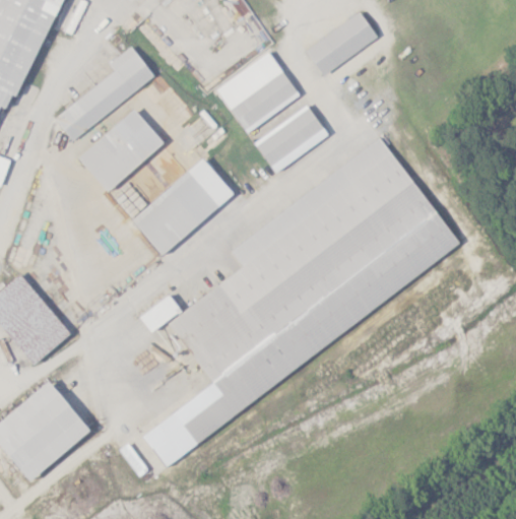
[(0,0),(0,106),(6,109),(12,95),(21,99),(62,0),(0,0)]
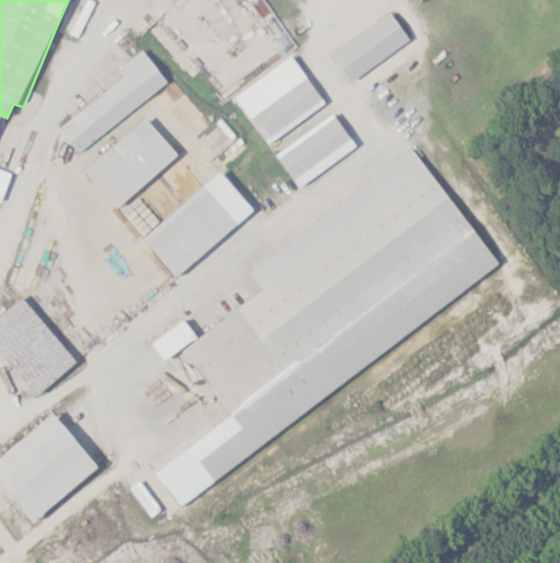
[(411,41),(392,13),(332,54),(351,82),(411,41)]
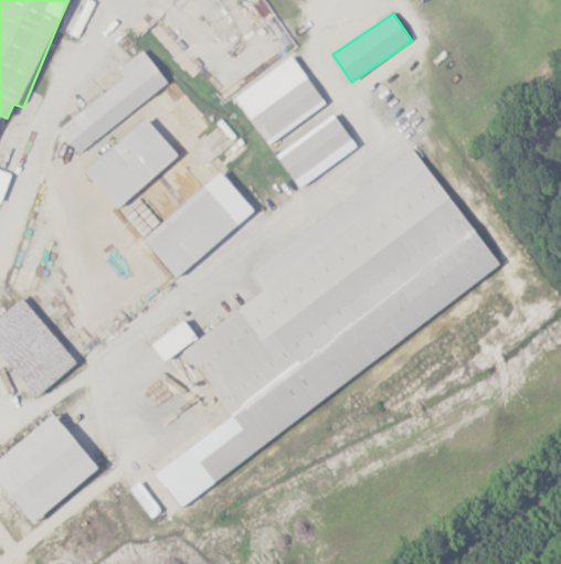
[(80,152),(170,83),(145,51),(120,70),(127,77),(61,128),(80,152)]
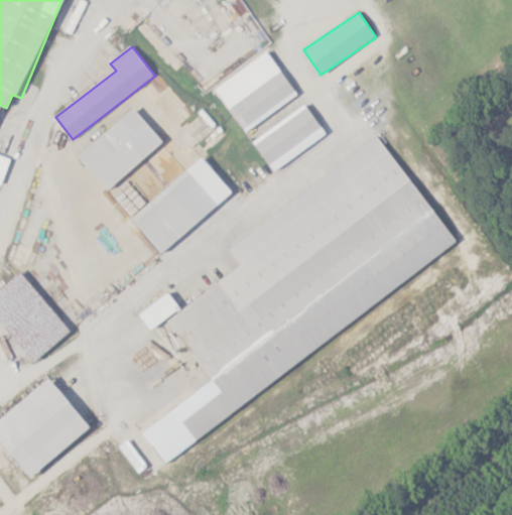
[(243,129),(296,94),(268,50),(215,86),(243,129)]
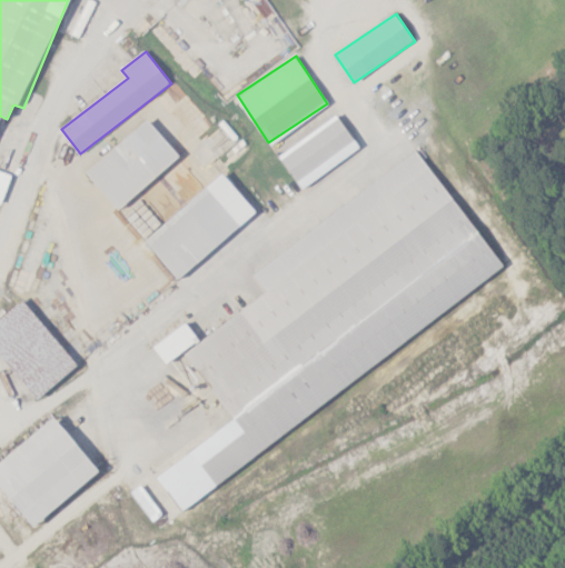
[(355,140),(339,118),(283,159),(298,181),(355,140)]
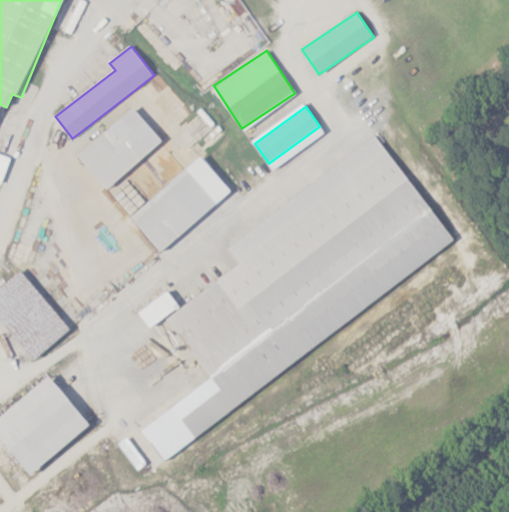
[(77,155),(105,189),(162,142),(134,108),(77,155)]
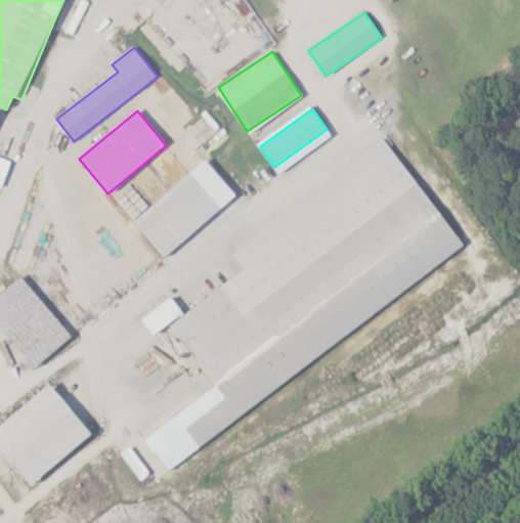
[(164,257),(236,195),(205,160),(133,221),(164,257)]
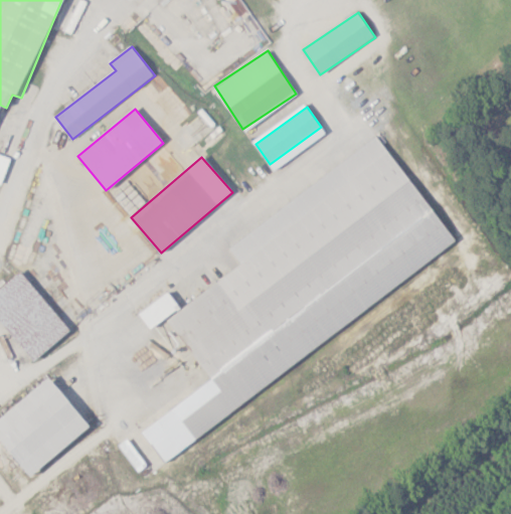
[(0,314),(37,359),(70,331),(21,272),(0,289),(0,314)]
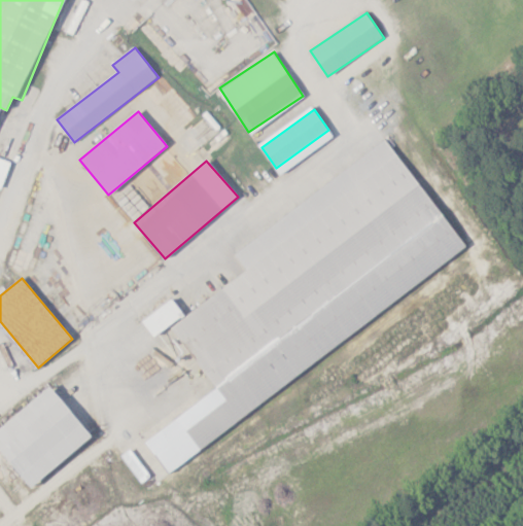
[(152,337),(184,317),(174,301),(142,319),(152,337)]
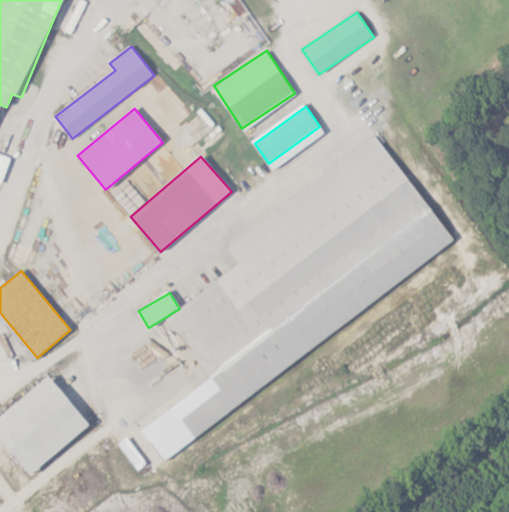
[(89,427),(48,377),(0,416),(0,441),(28,476),(89,427)]
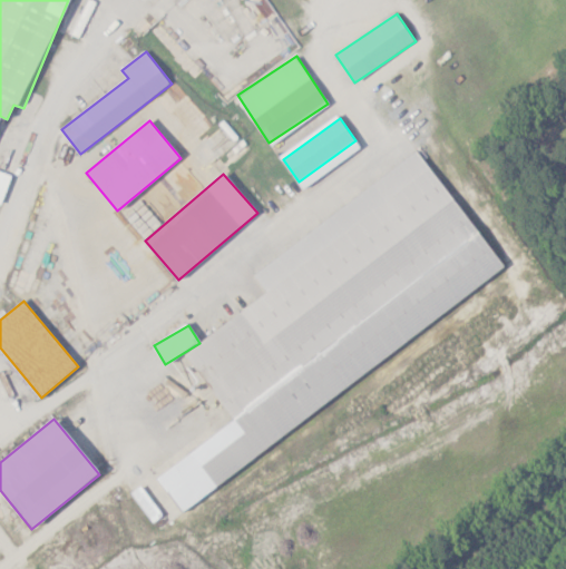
[(164,517),(144,486),(134,491),(154,523),(164,517)]
